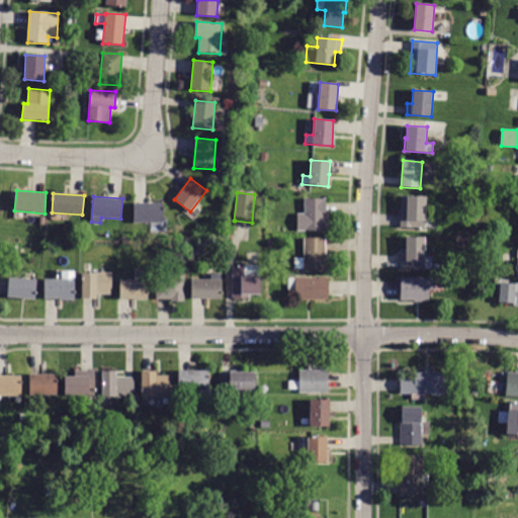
[(424,229),(401,228),(401,196),(426,196),(426,221),(424,221),(424,229)]
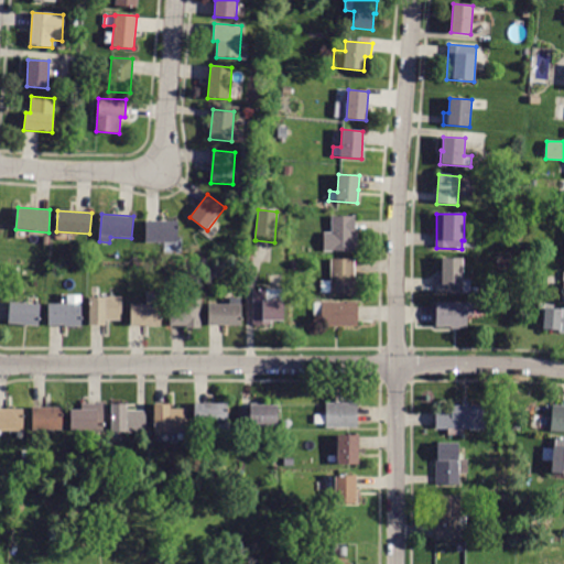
[(355,234),(356,234),(357,248),(354,248),(354,251),(324,252),(324,232),(331,232),(331,216),(355,216),(355,234)]
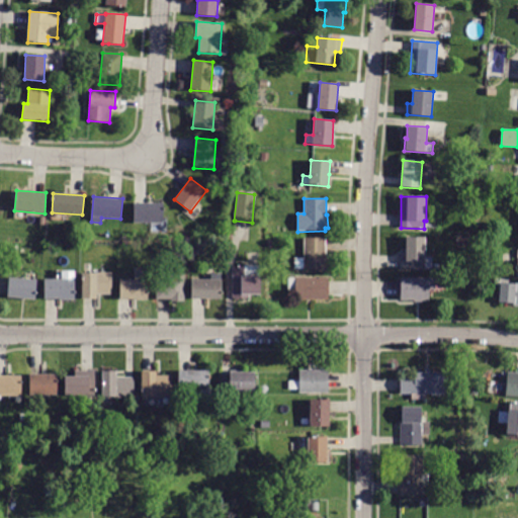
[(480,207),(471,206),(472,198),(481,199),(480,207)]
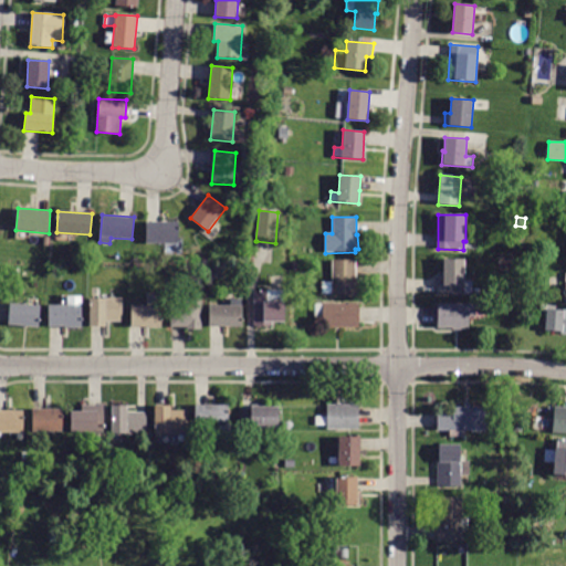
[(178,221),(178,244),(146,244),(146,221),(178,221)]
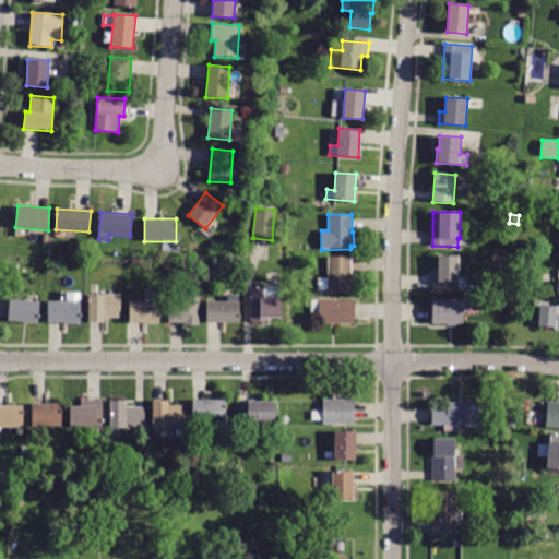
[(431,269),(438,269),(438,257),(459,256),(459,277),(466,277),(466,289),(458,289),(458,290),(431,290),(431,269)]
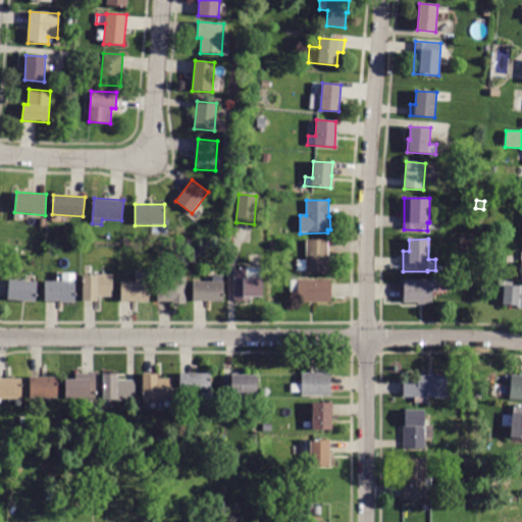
[(327,255),(329,255),(329,272),(300,272),(300,260),(306,260),(306,240),(327,240),(327,255)]
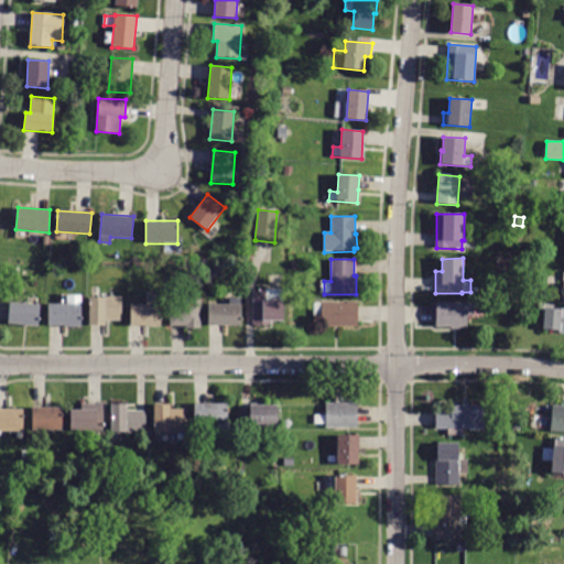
[(266,290),(266,301),(282,301),(283,321),(272,321),(272,325),(253,325),(252,290),(266,290)]
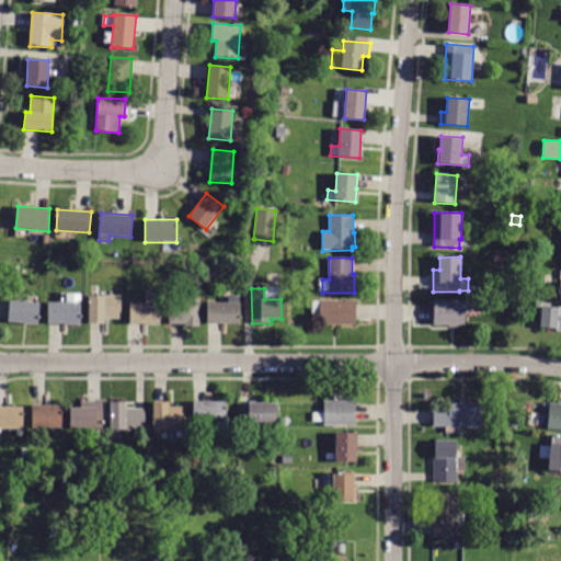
[(49,324),(48,302),(67,302),(67,295),(81,295),(81,325),(65,325),(65,323),(49,324)]
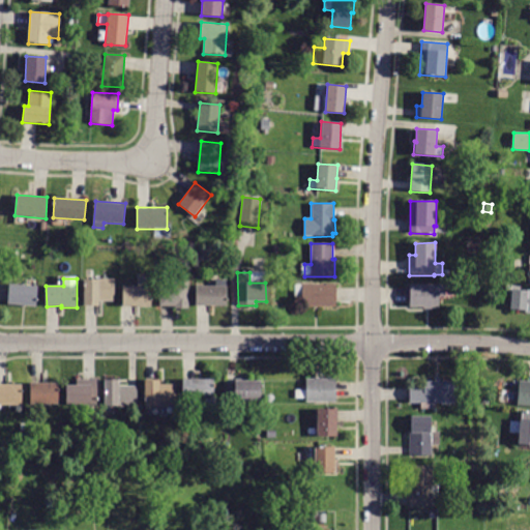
[(98,280),(98,278),(115,278),(114,301),(99,301),(99,306),(84,306),(84,280),(98,280)]
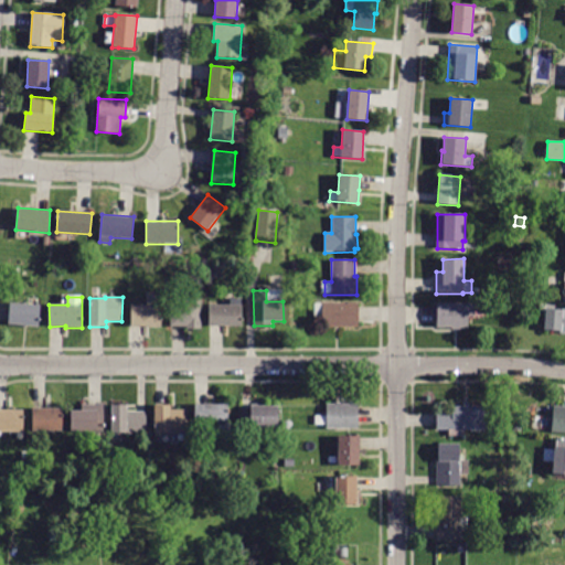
[(39,327),(8,324),(10,302),(28,305),(29,298),(39,299),(39,305),(40,305),(39,327)]
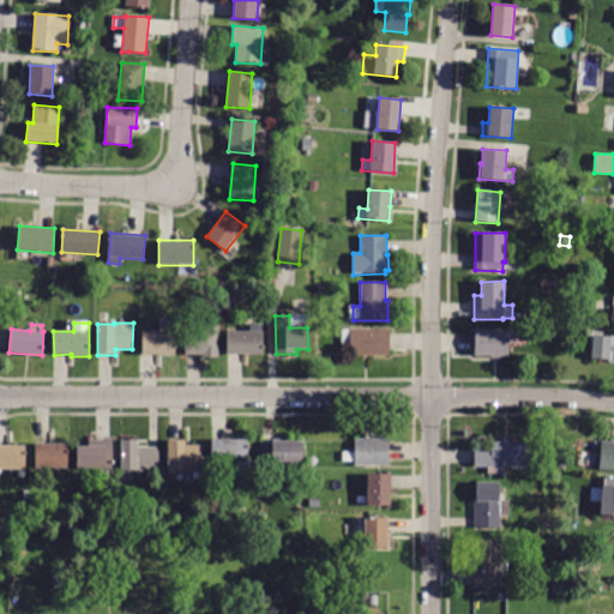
[(218,357),(203,357),(203,355),(185,355),(185,330),(199,330),(199,325),(206,325),(220,325),(218,357)]
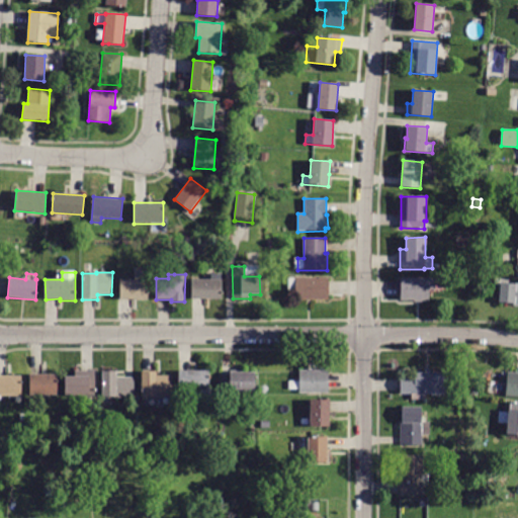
[(194,299),(191,299),(191,279),(211,279),(211,274),(221,274),(221,279),(222,279),(222,299),(194,299)]
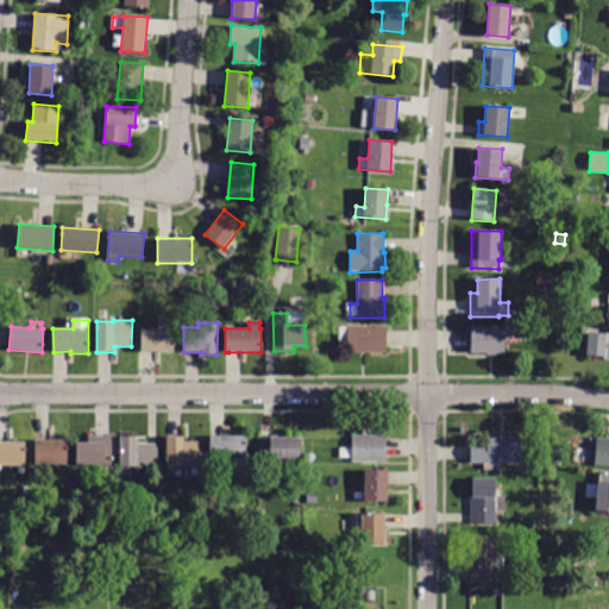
[(385,347),(385,353),(347,353),(347,344),(339,344),(339,327),(340,327),(340,325),(360,325),(360,327),(385,327),(385,347)]
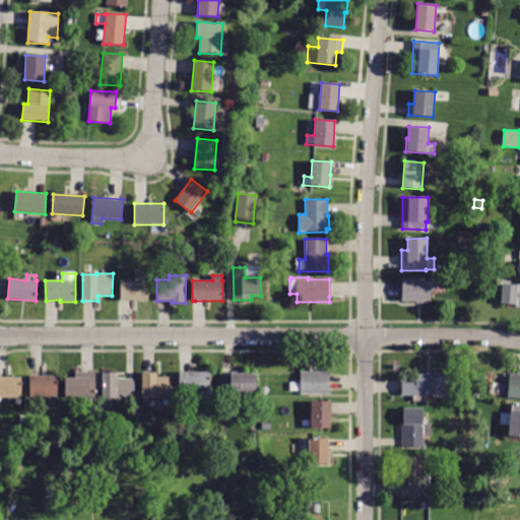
[(402,279),(436,279),(436,290),(431,290),(431,302),(424,302),(424,304),(415,304),(415,302),(402,302),(402,279)]
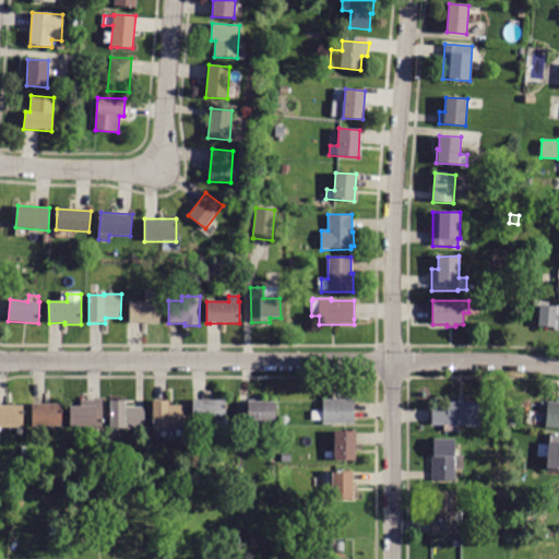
[(558,330),(555,330),(555,328),(538,325),(539,308),(534,308),(534,300),(549,302),(548,307),(556,307),(556,306),(558,306),(558,330)]
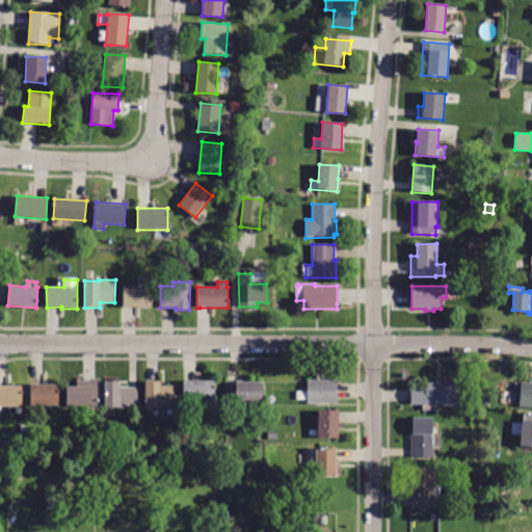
[(124,308),(124,287),(152,287),(152,308),(124,308)]
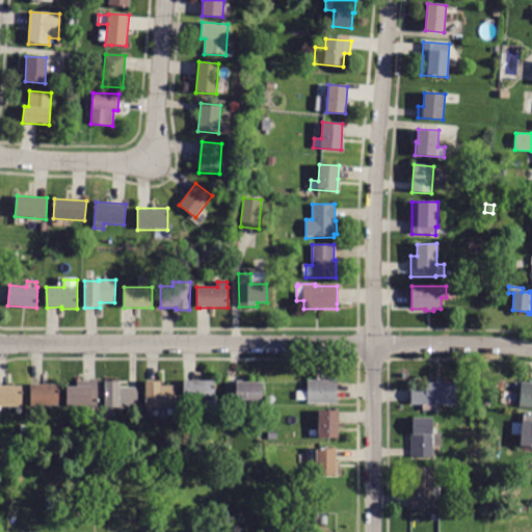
[(337,403),(308,404),(308,400),(297,400),(297,391),(308,391),(308,380),(315,380),(315,379),(323,379),(323,380),(337,380),(337,403)]
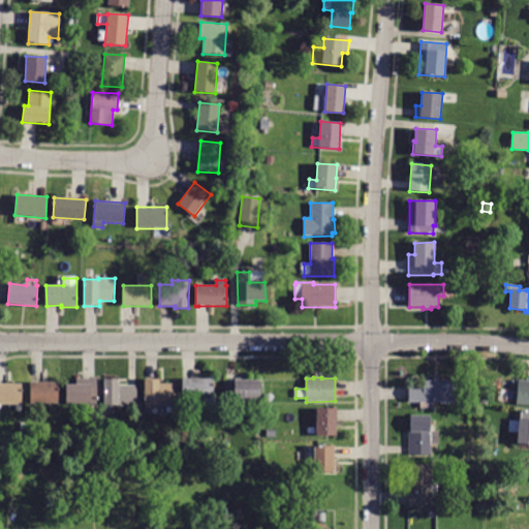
[(97,378),(97,405),(66,404),(66,384),(76,384),(76,378),(97,378)]
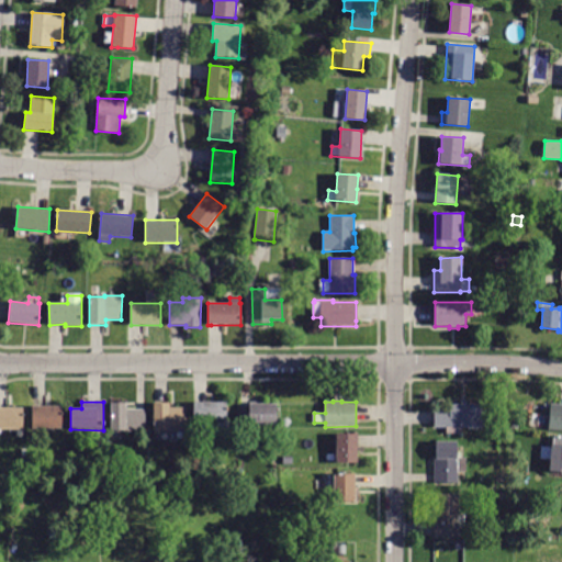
[(226,402),(226,424),(193,424),(194,402),(226,402)]
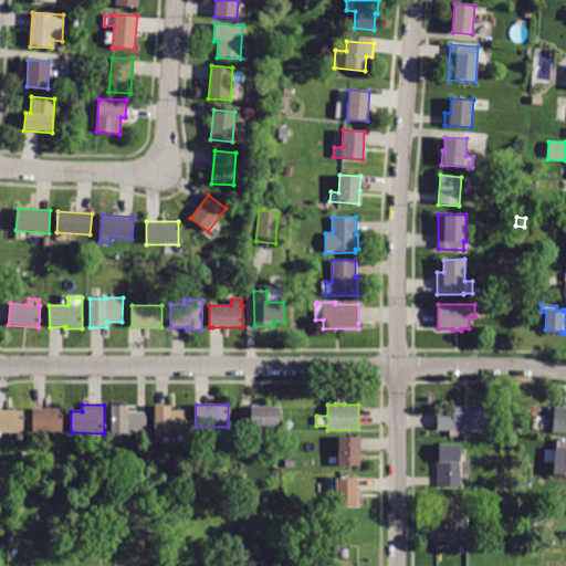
[(145,412),(146,412),(146,435),(126,435),(126,433),(112,433),(112,406),(127,406),(127,412),(145,412)]
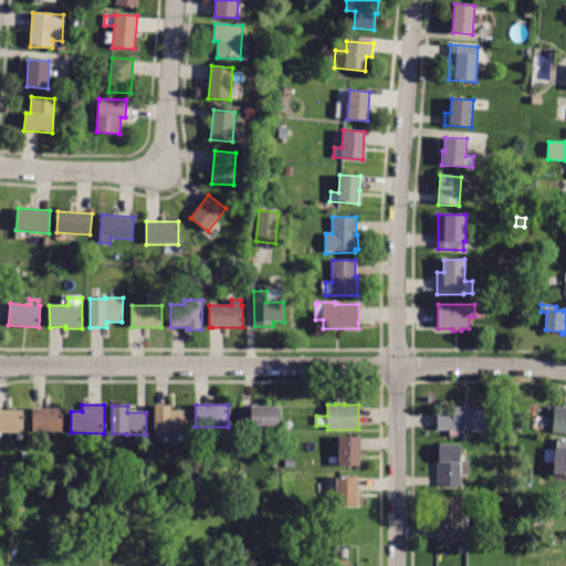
[(187,433),(155,433),(155,406),(171,406),(171,410),(187,411),(187,433)]
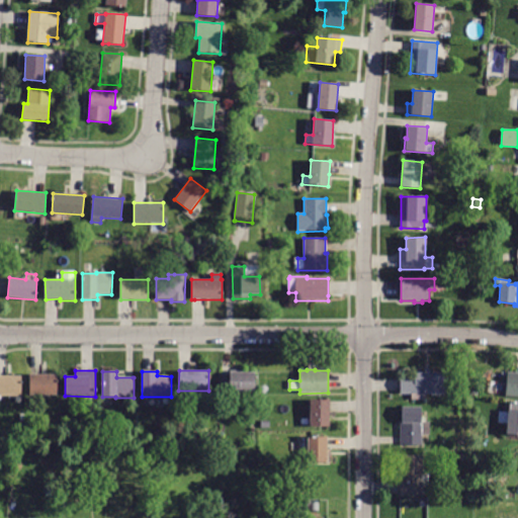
[(400,376),(415,376),(415,373),(428,372),(446,371),(446,374),(445,374),(445,394),(426,394),(426,400),(412,400),(412,394),(400,394),(400,376)]
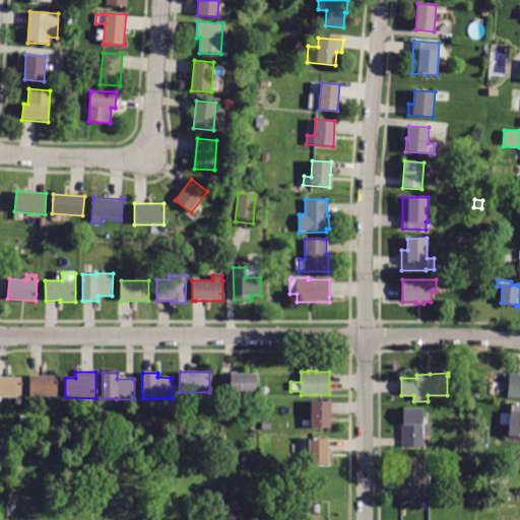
[(519,398),(508,397),(510,374),(519,374),(519,398)]
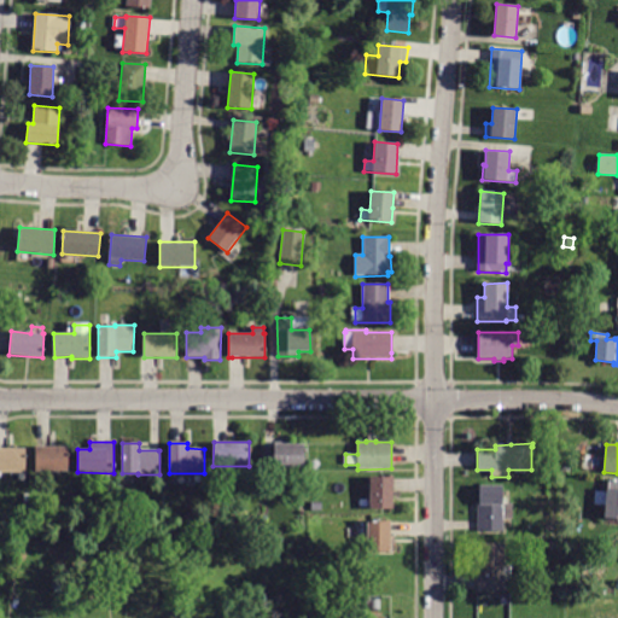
[(304,445),(304,467),(264,467),(264,445),(304,445)]
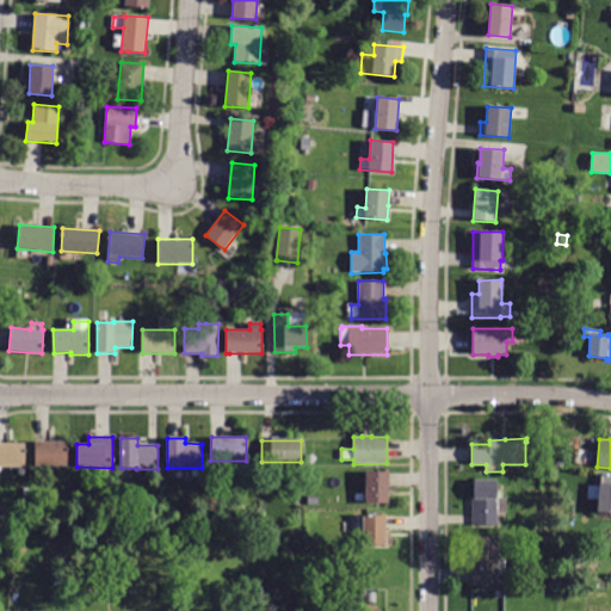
[(68,442),(68,467),(35,466),(36,442),(68,442)]
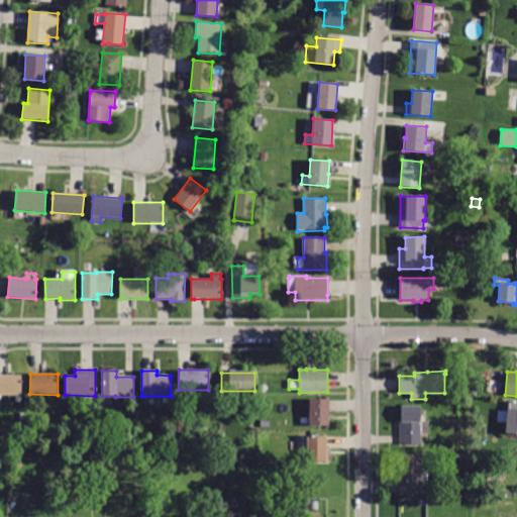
[(0,376),(21,376),(21,395),(0,395),(0,376)]
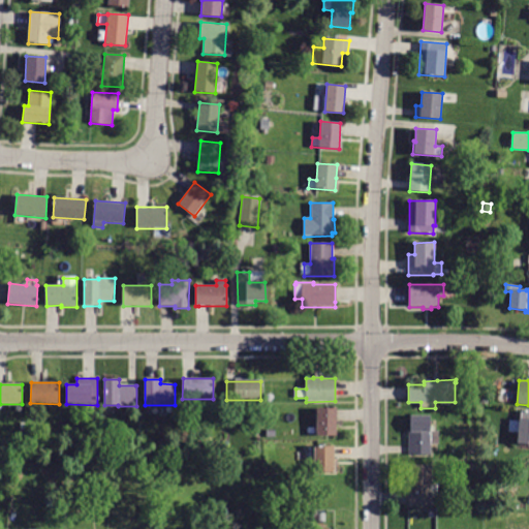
[(489,404),(480,404),(480,396),(488,396),(489,404)]
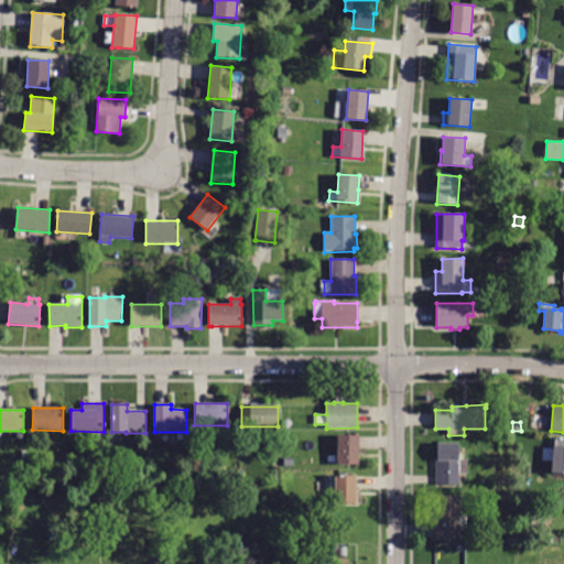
[(358,465),(337,465),(337,435),(358,435),(358,465)]
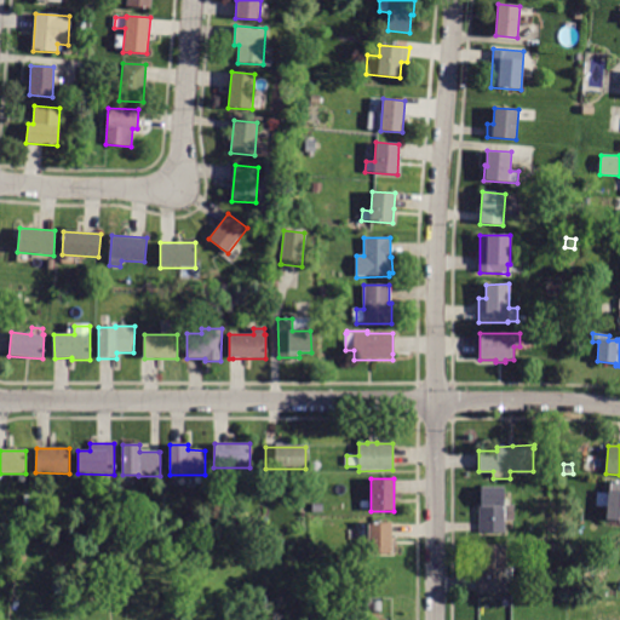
[(619,521),(606,520),(607,507),(596,506),(597,493),(609,493),(610,481),(619,481),(619,521)]
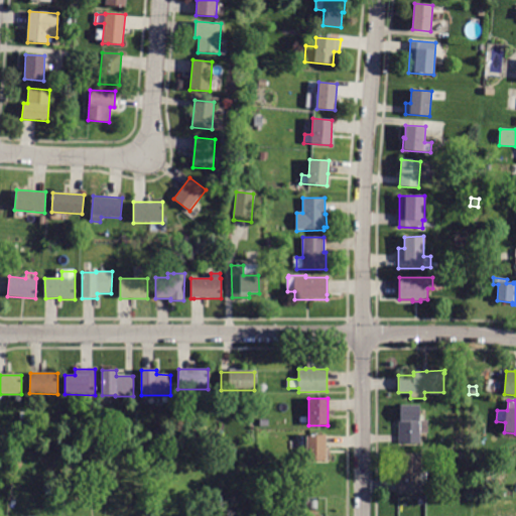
[(398,435),(398,420),(400,420),(400,405),(419,405),(419,420),(428,420),(428,433),(420,433),(420,443),(398,443),(398,435)]
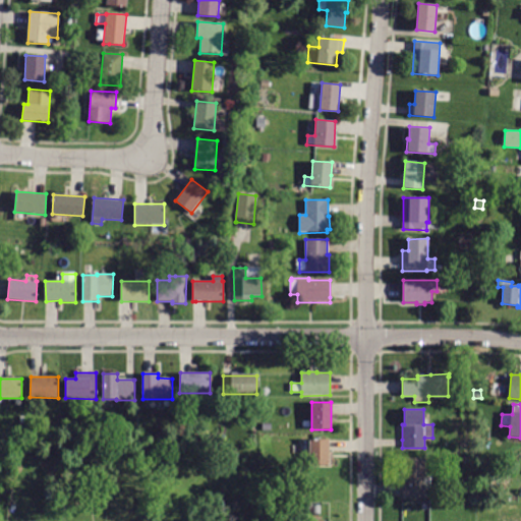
[(329,465),(309,465),(309,454),(302,454),(302,442),(309,442),(309,440),(329,440),(329,465)]
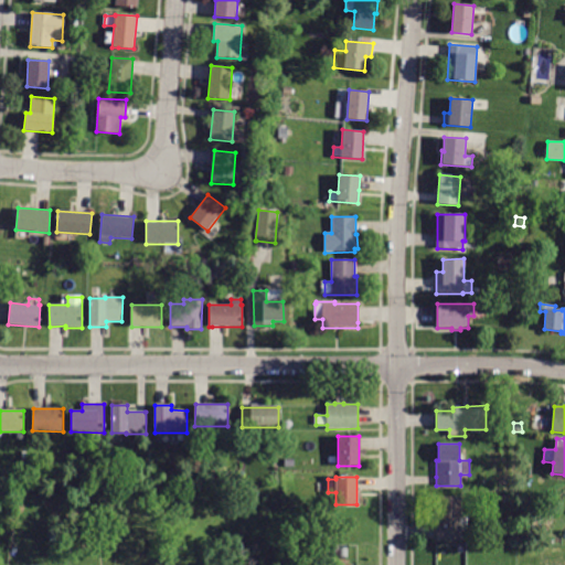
[(437,526),(437,525),(436,524),(436,509),(438,509),(438,497),(461,497),(461,518),(468,518),(468,531),(460,531),(460,541),(437,541),(437,526)]
